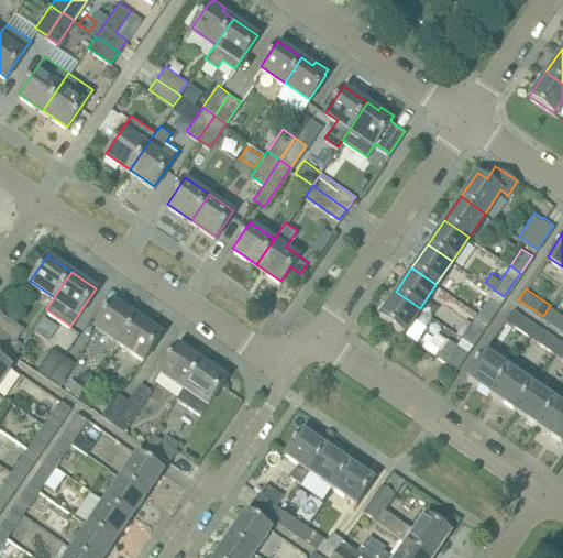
[(494,290),(477,313),(488,320),(504,296),(494,290)]
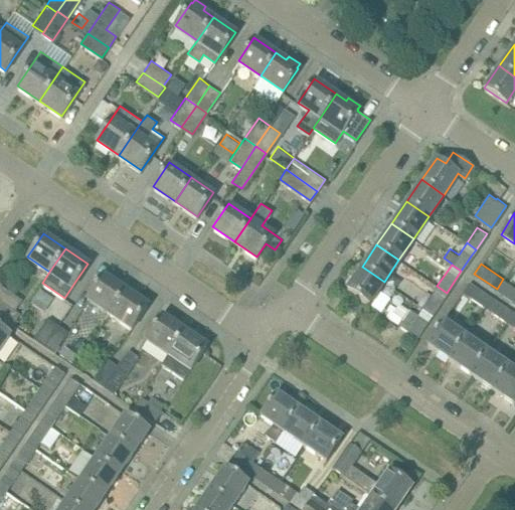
[(384,282),(362,267),(347,288),(369,303),(384,282)]
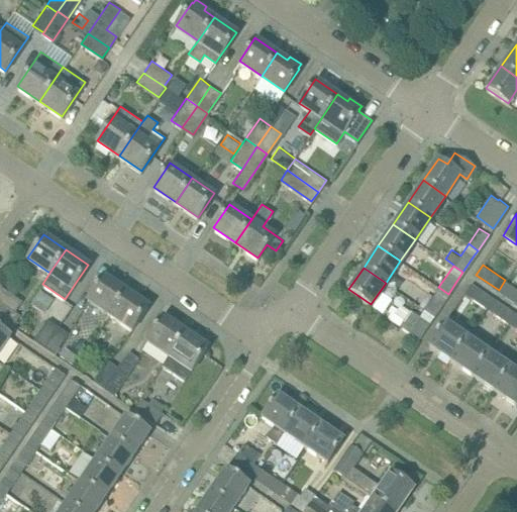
[(87,299),(109,314),(125,290),(103,275),(87,299)]
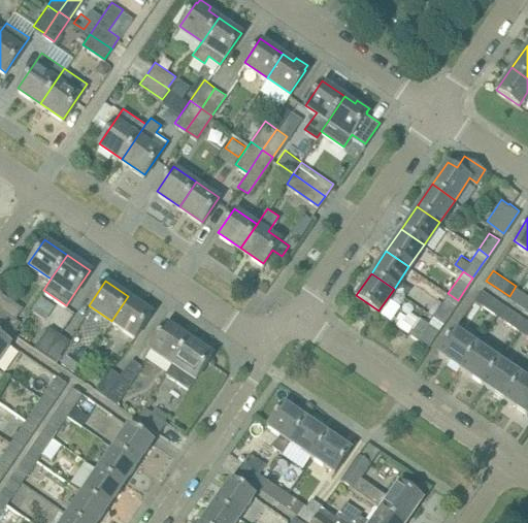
[(509,296),(527,307),(527,293),(516,286),(509,296)]
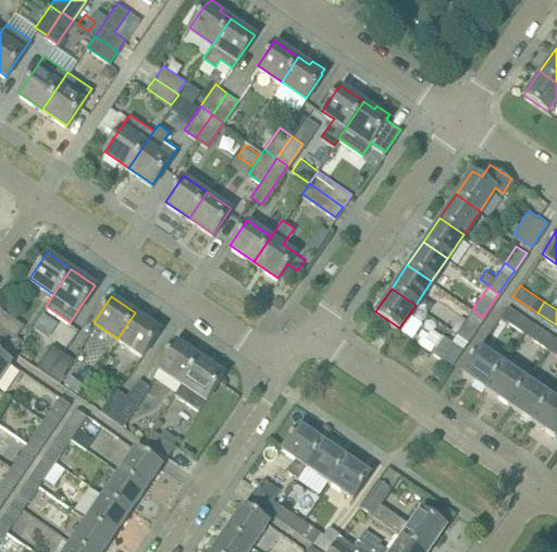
[(499,315),(523,331),(531,320),(507,304),(499,315)]
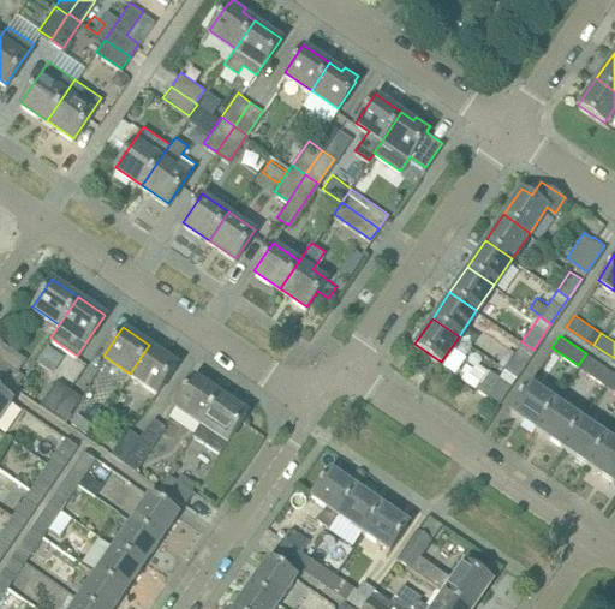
[(0,375),(16,386),(24,374),(17,369),(27,356),(0,338),(0,375)]
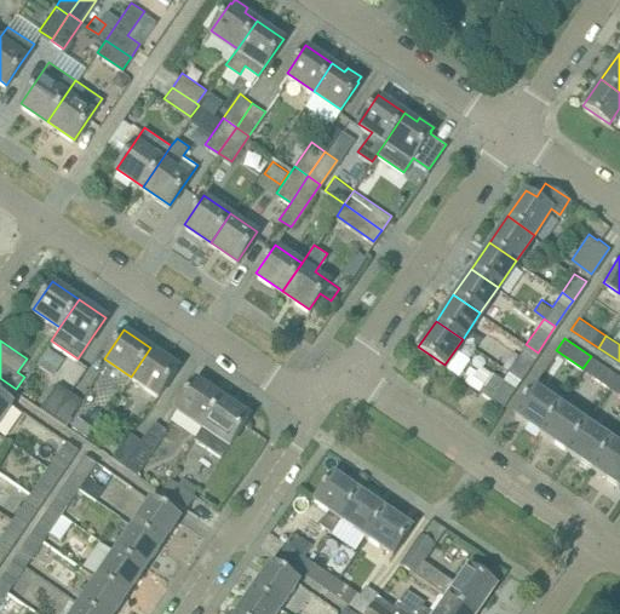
[(538,353),(526,344),(509,369),(521,377),(538,353)]
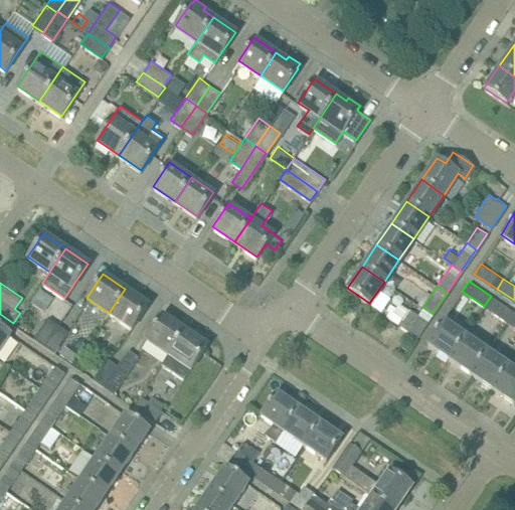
[(125,289),(109,313),(131,328),(147,304),(125,289)]
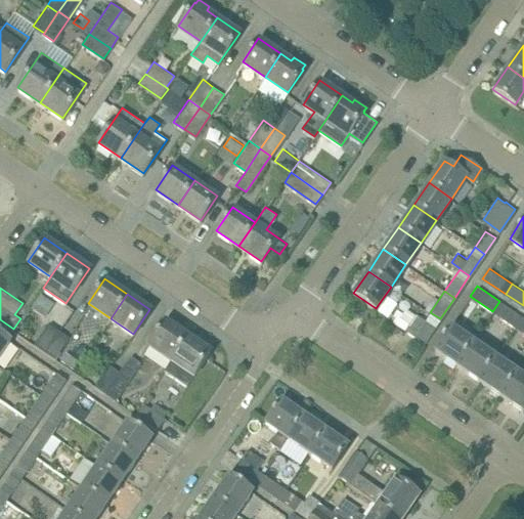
[(492,311),(515,327),(521,316),(499,301),(492,311)]
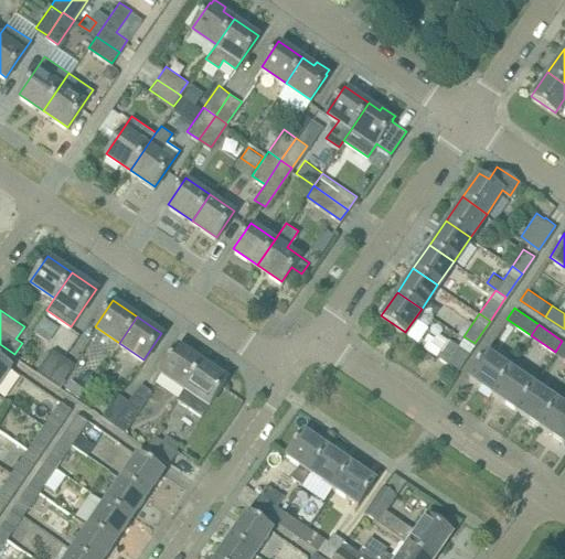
[(437,354),(457,368),(469,351),(448,336),(437,354)]
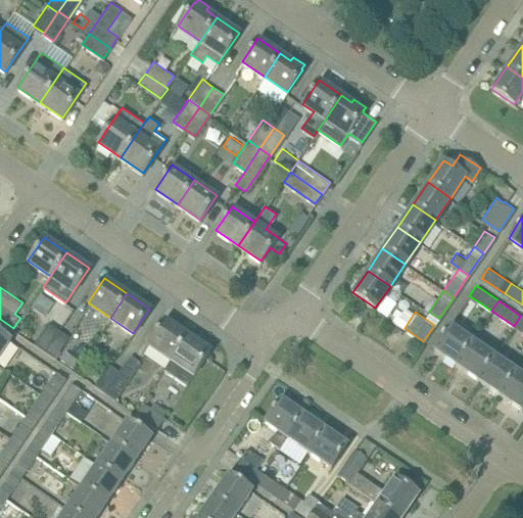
[(514,326),(522,331),(522,317),(520,316),(514,326)]
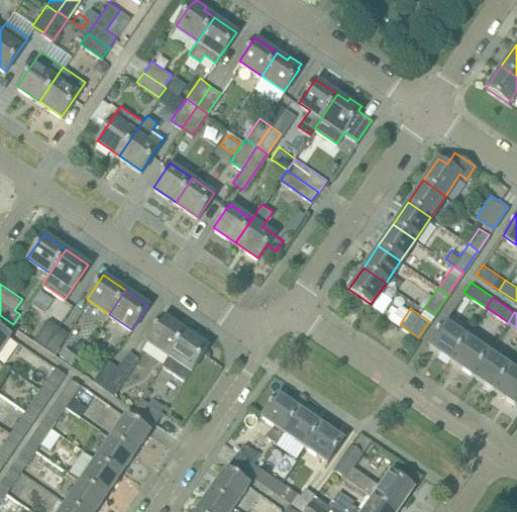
[(146,339),(169,354),(185,330),(163,315),(151,332),(146,339)]
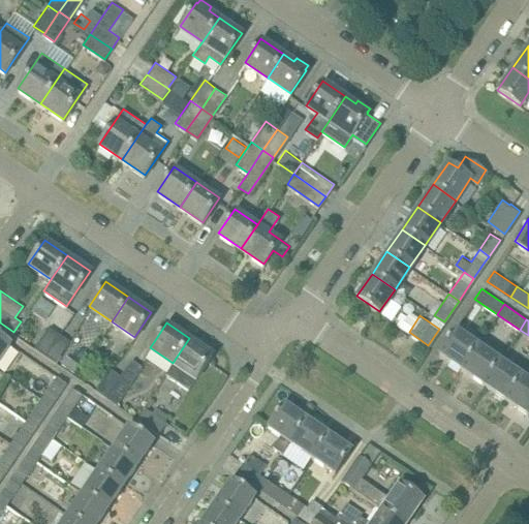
[(34,346),(44,353),(59,332),(49,325),(34,346)]
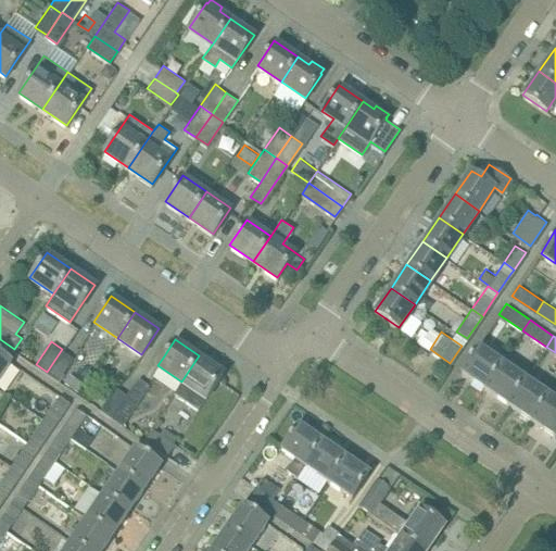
[(460,370),(484,386),(501,362),(478,346),(460,370)]
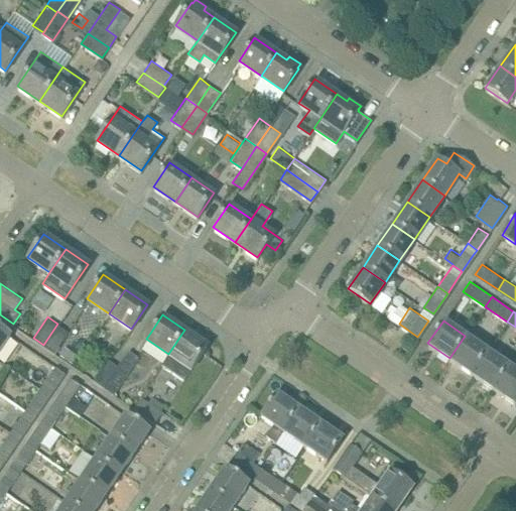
[(43,345),(54,353),(69,332),(57,324),(43,345)]
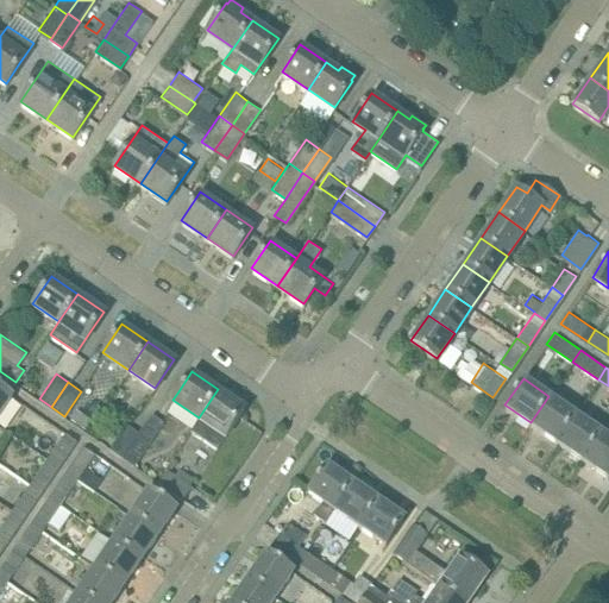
[(0,385),(0,410),(12,394),(0,385)]
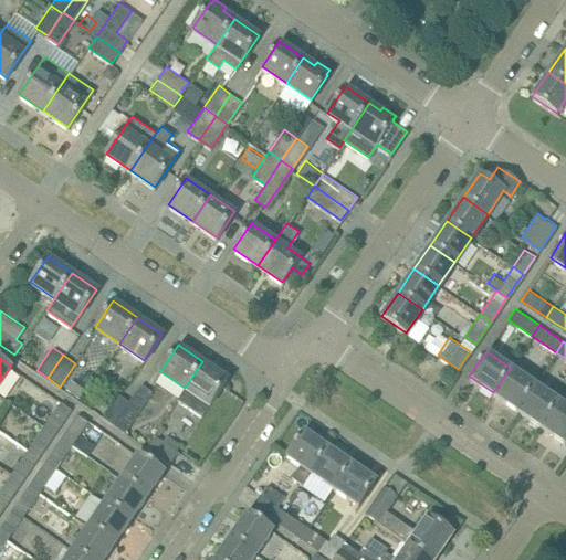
[(185,388),(177,399),(201,415),(227,379),(202,361),(185,388)]
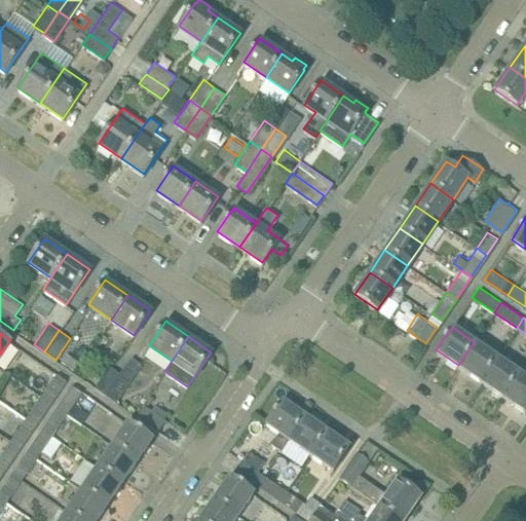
[(458,365),(481,380),(496,358),(474,342),(458,365)]
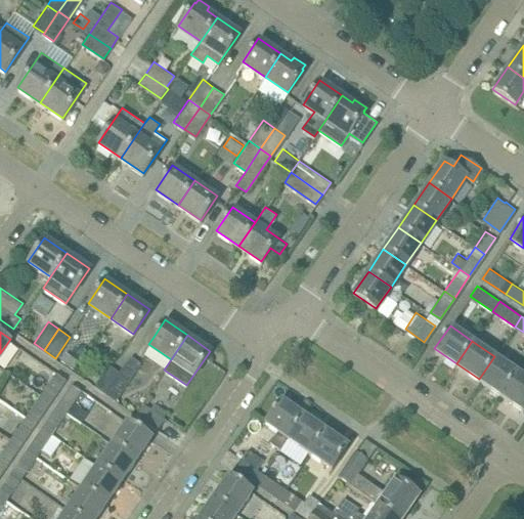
[(94,385),(104,392),(131,354),(130,354),(119,371),(108,363),(94,385)]
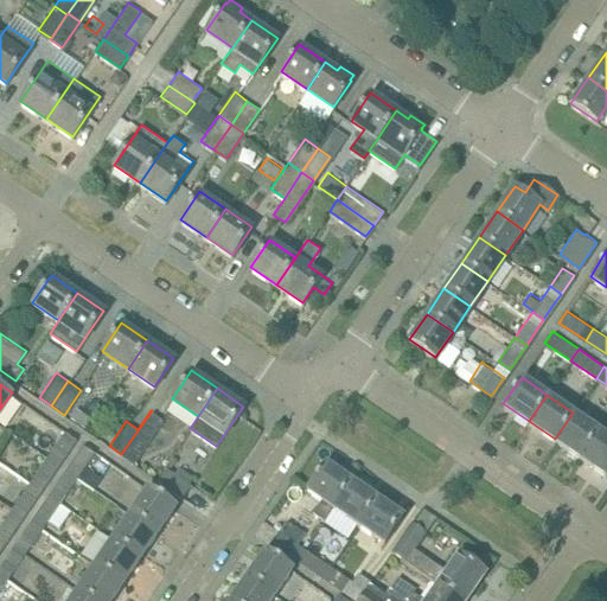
[(152,410),(121,454),(134,462),(164,419),(152,410)]
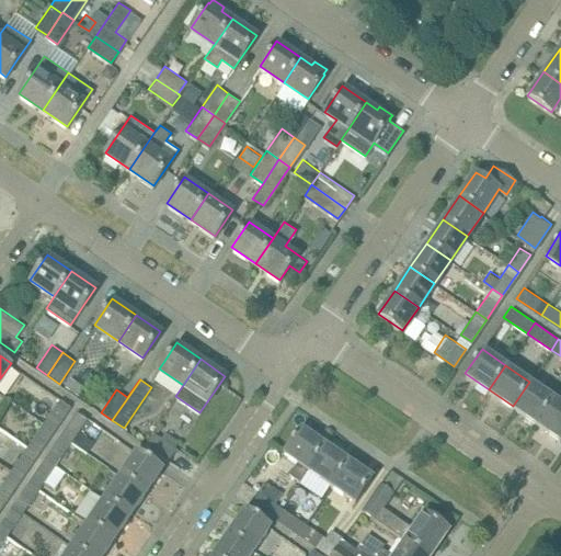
[(513,406),(537,422),(553,398),(529,382),(513,406)]
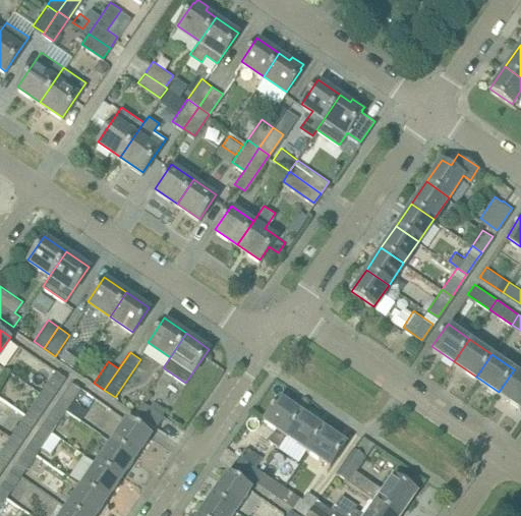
[(56,368),(41,391),(50,397),(65,375),(56,368)]
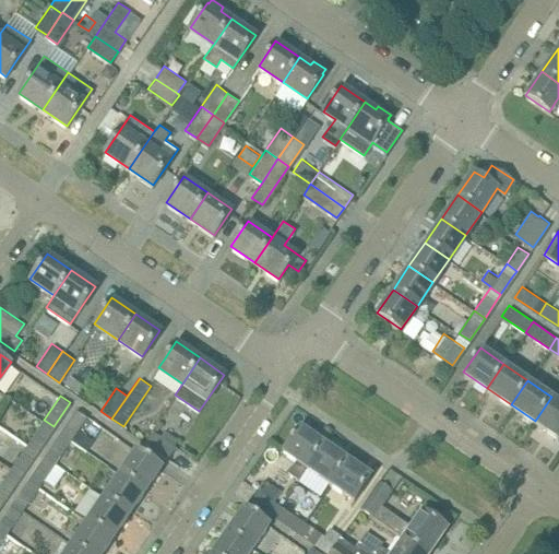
[(558,401),(551,397),(535,421),(558,437),(558,435),(558,401)]
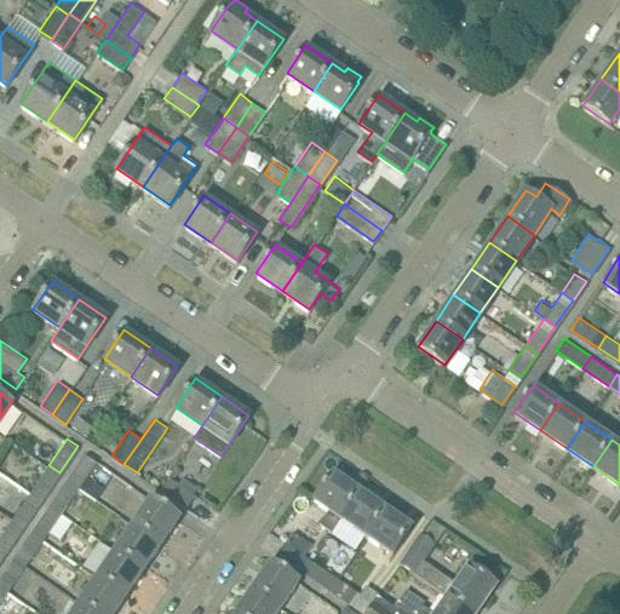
[(68,478),(79,487),(96,498),(103,487),(96,482),(102,474),(93,468),(98,460),(86,452),(68,478)]
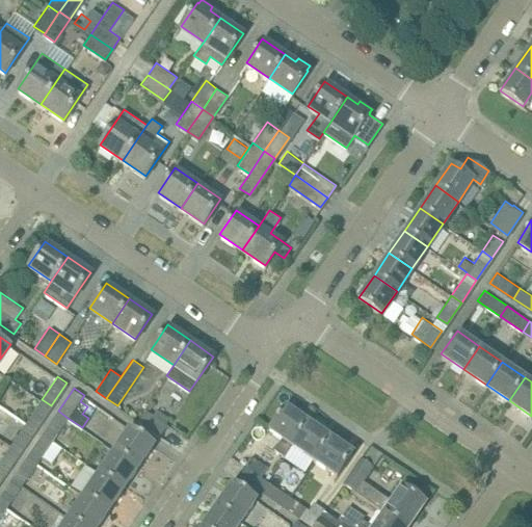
[(42,399),(26,421),(35,427),(51,405),(42,399)]
